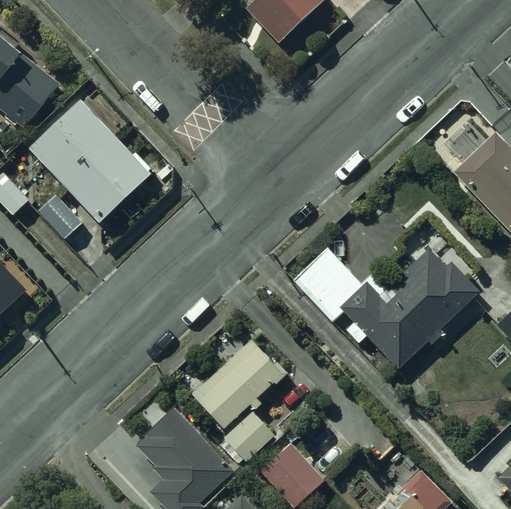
[(253,0),(245,7),(278,43),(323,0),(253,0)]
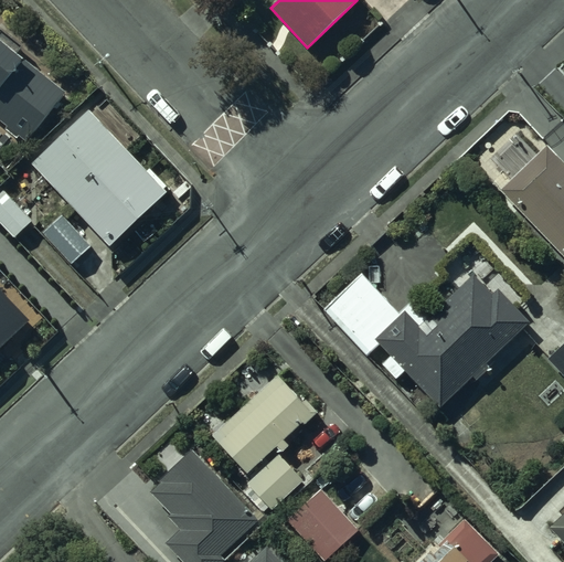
[(0,118),(4,123),(1,126),(16,137),(18,134),(27,140),(65,91),(16,52),(22,44),(0,27),(0,118)]
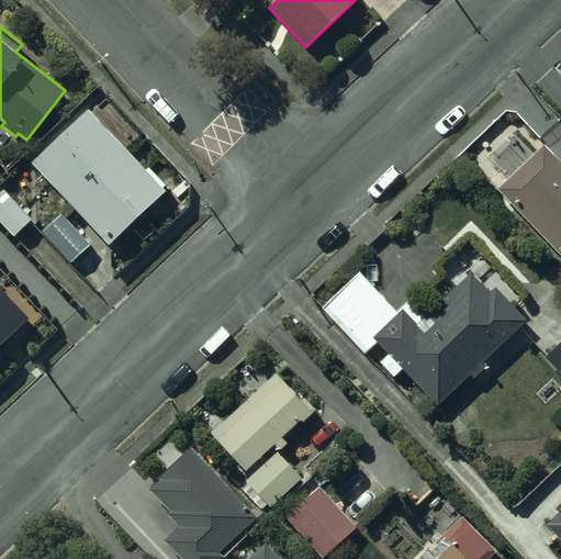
[(89,110),(32,163),(108,244),(165,191),(161,188),(165,185),(148,166),(145,169),(89,110)]
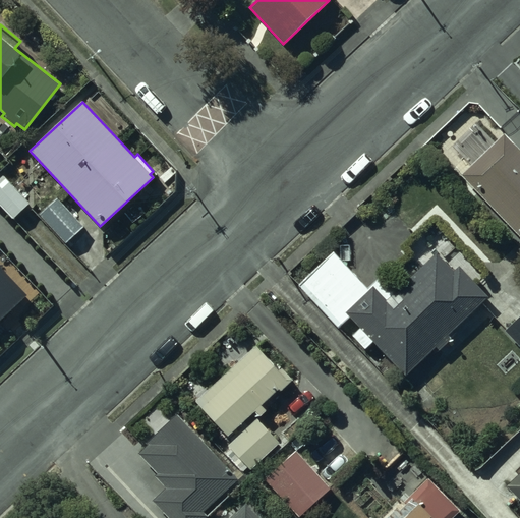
[(519,150),(505,133),(461,173),(519,234),(519,150)]
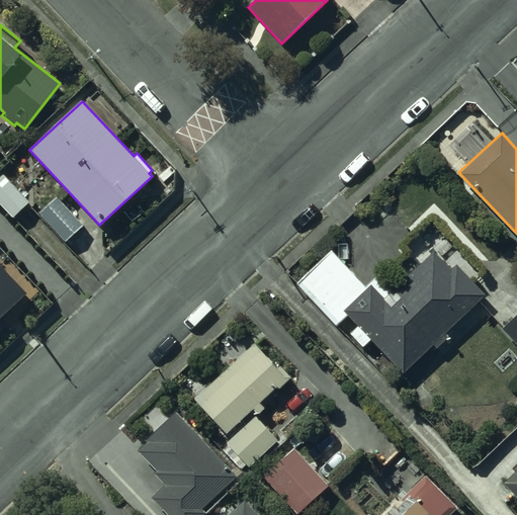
[(3,173),(0,175),(0,202),(12,217),(29,201),(3,173)]
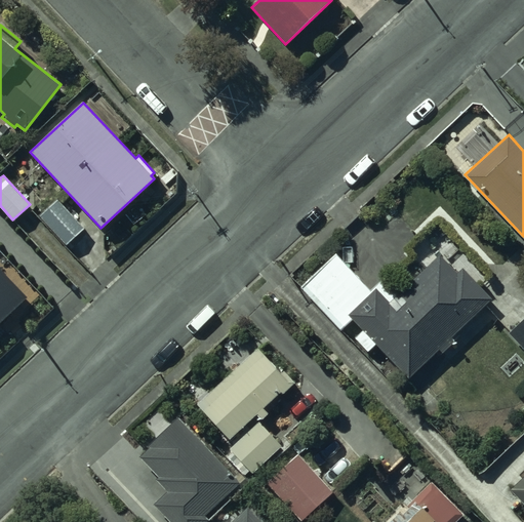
[(57,198),(38,214),(66,244),(84,228),(57,198)]
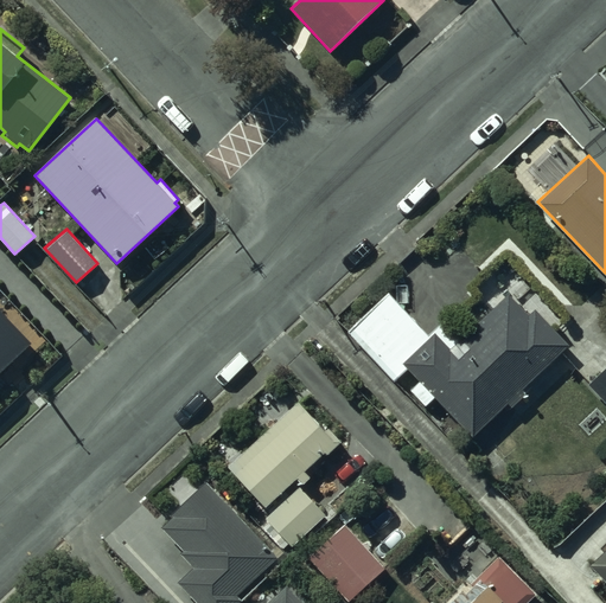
[(425,404),(435,396),(472,436),(506,402),(511,406),(524,393),(522,391),(569,344),(534,309),(529,314),(508,293),(459,340),(441,322),(428,335),(387,293),(346,332),(395,380),(407,369),(419,380),(409,389),(425,404)]
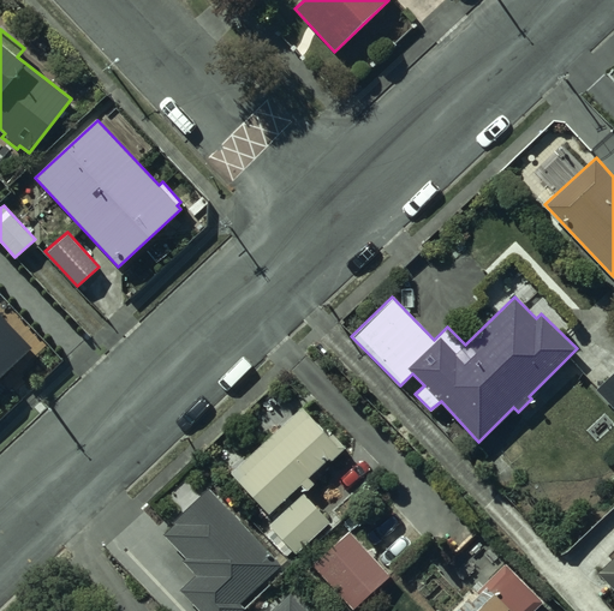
[(0,376),(31,347),(0,313),(0,376)]
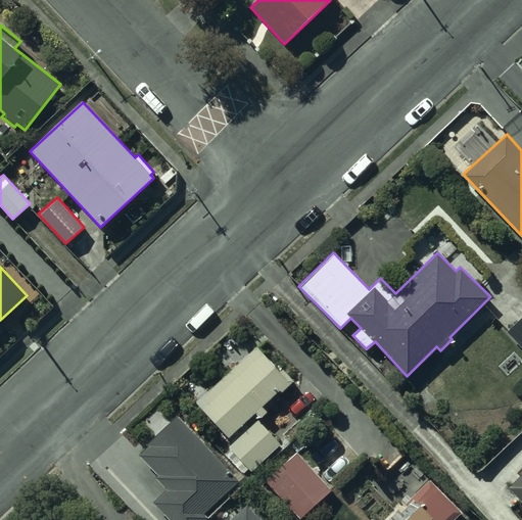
[(256,345),(195,403),(227,436),(256,411),(261,416),(267,411),(262,406),(281,388),(284,391),(294,380),(256,345)]
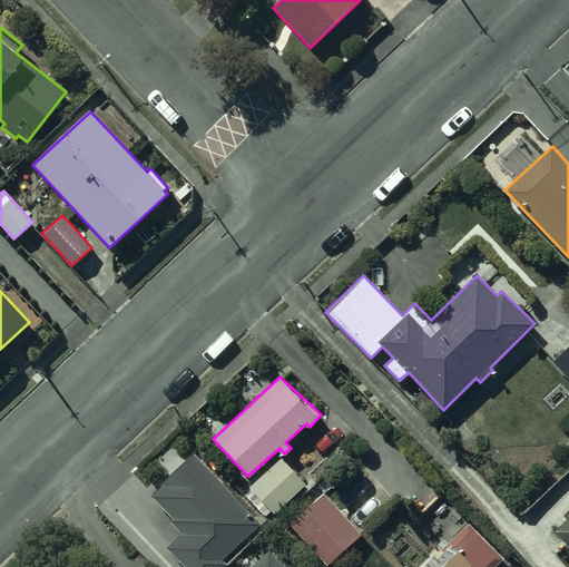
[(212,566),(263,519),(194,448),(149,490),(187,530),(169,546),(189,566),(212,566)]
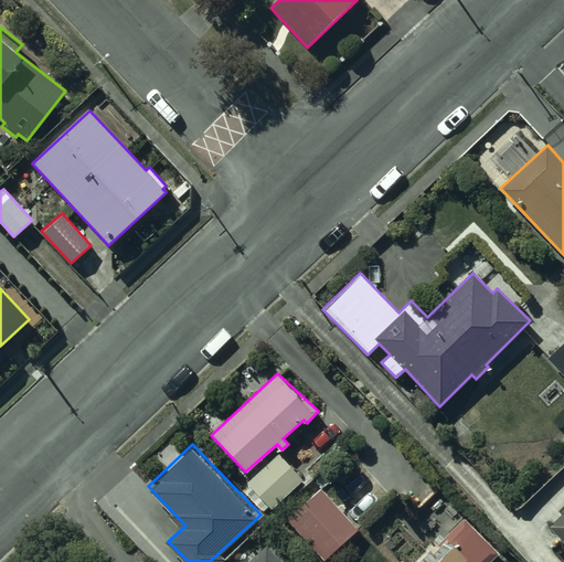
[(301,476),(278,452),(246,485),(269,507),(301,476)]
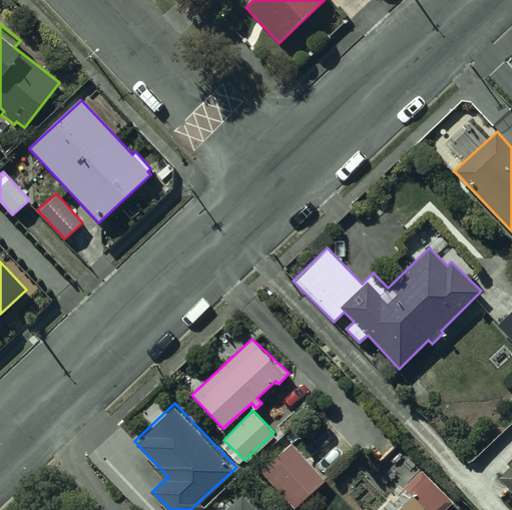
[(326,480),(292,443),(260,473),(295,509),(326,480)]
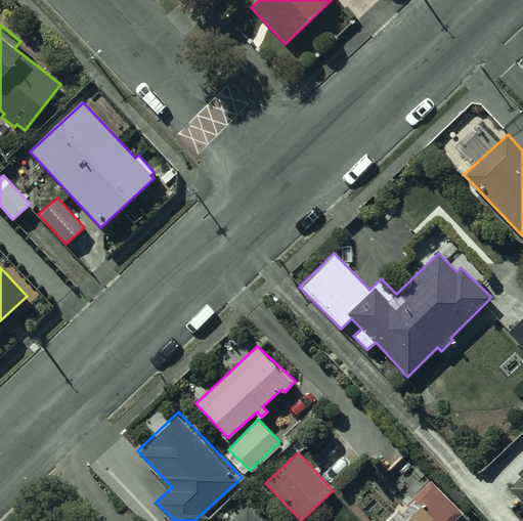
[(522,474),(509,487),(522,502),(522,474)]
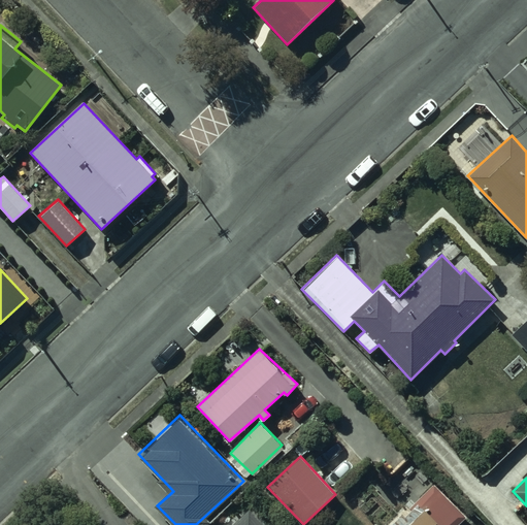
[(434,484),(391,524),(458,524),(466,517),(434,484)]
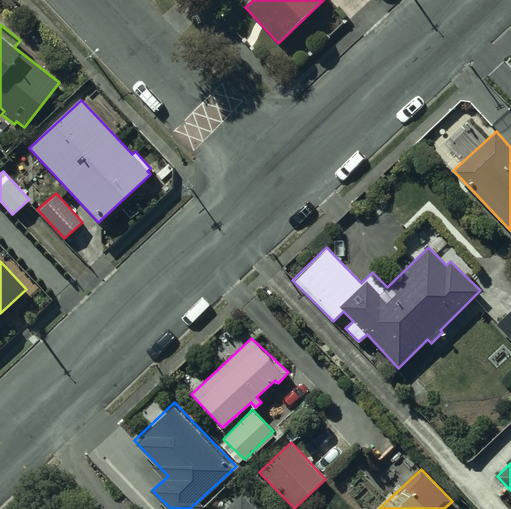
[(254,508),(240,493),(223,508),(254,508)]
